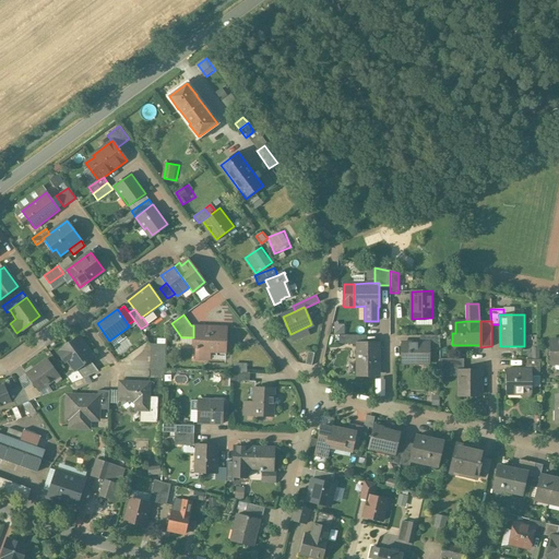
[(336,322),(336,333),(347,334),(347,323),(336,322)]
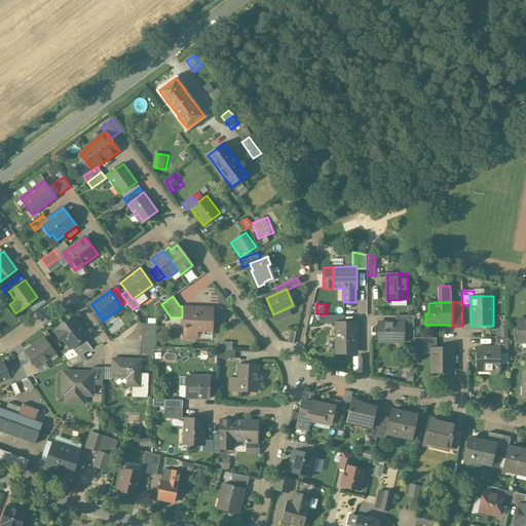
[(211,307),(182,306),(182,317),(181,325),(184,325),(184,338),(197,338),(198,334),(213,335),(214,312),(211,312),(211,307)]
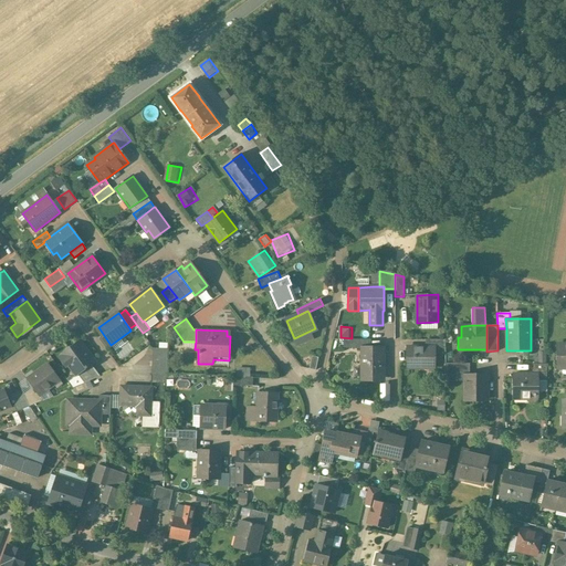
[(371,339),(352,339),(352,348),(362,348),(371,348),(371,339)]
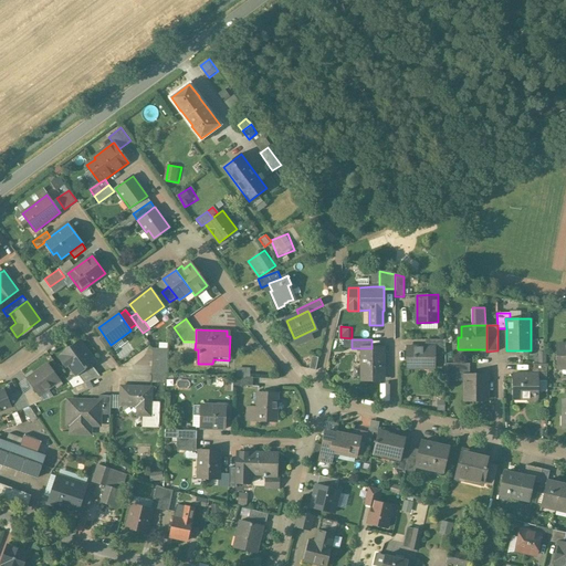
[(80,341),(60,355),(76,376),(77,375),(92,365),(95,362),(80,341)]
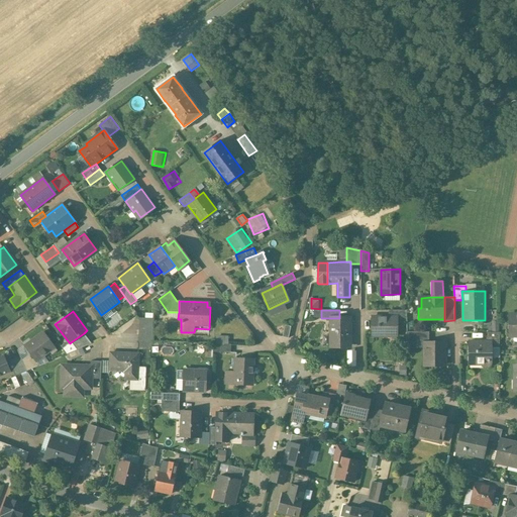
[(389,317),(372,317),(372,336),(389,336),(389,334),(396,334),(396,336),(397,336),(397,326),(395,326),(394,317),(389,317)]
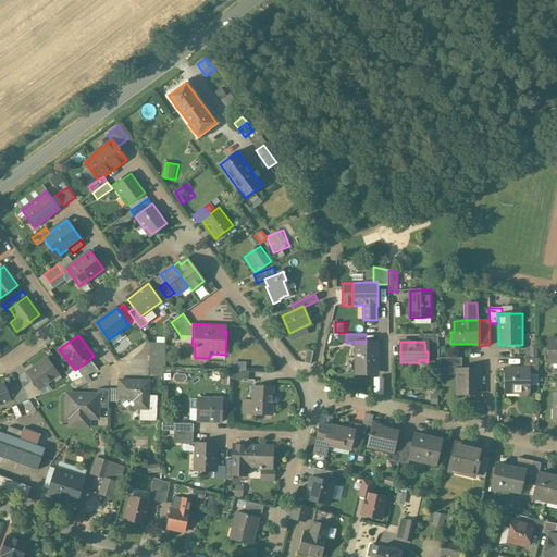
[(165,343),(150,343),(149,368),(150,368),(150,361),(164,362),(165,343)]
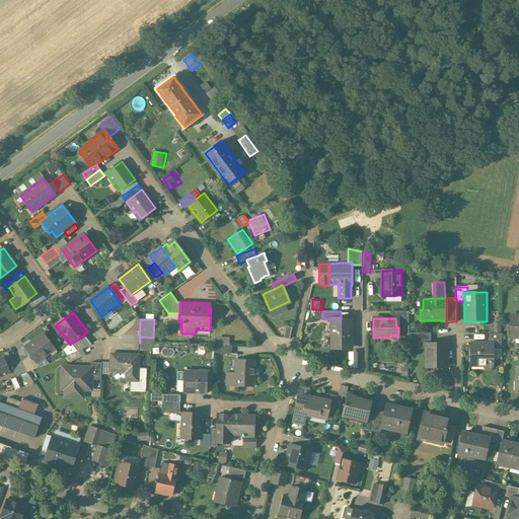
[(341,319),(331,319),(331,347),(352,347),(352,319),(341,319)]
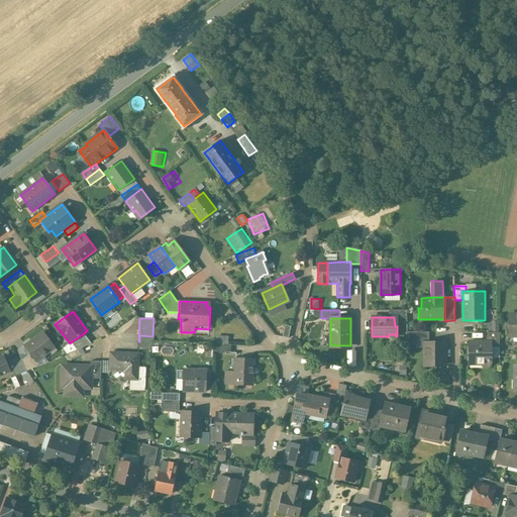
[(291,326),(285,325),(283,336),(288,338),(291,326)]
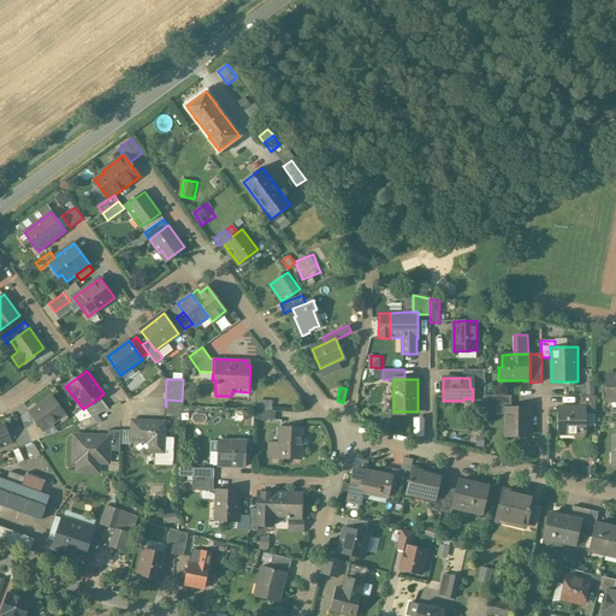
[(52,396),(29,413),(36,421),(42,430),(43,430),(65,414),(52,396)]
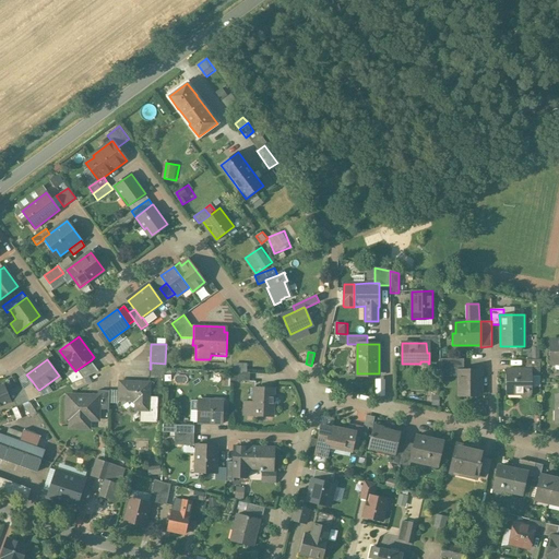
[(463,359),(440,359),(440,375),(459,375),(459,370),(463,370),(463,359)]
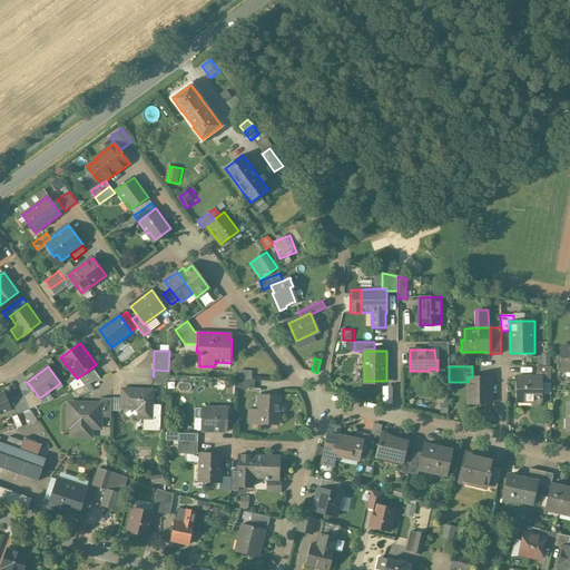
[(551,366),(537,366),(537,376),(542,376),(542,383),(551,383),(551,366)]
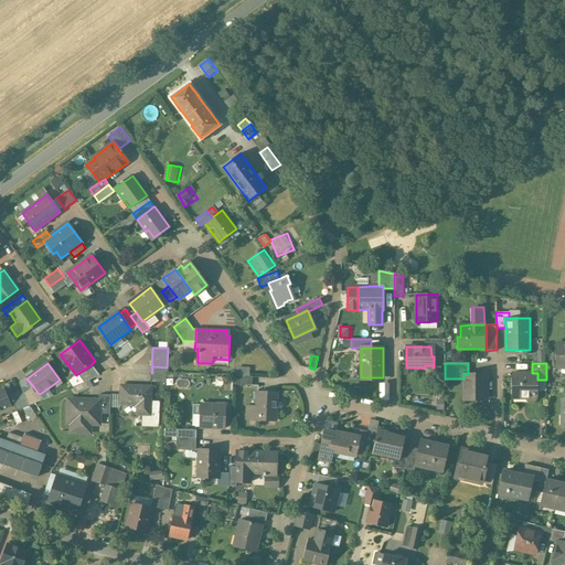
[(92,364),(77,374),(84,382),(100,375),(92,364)]
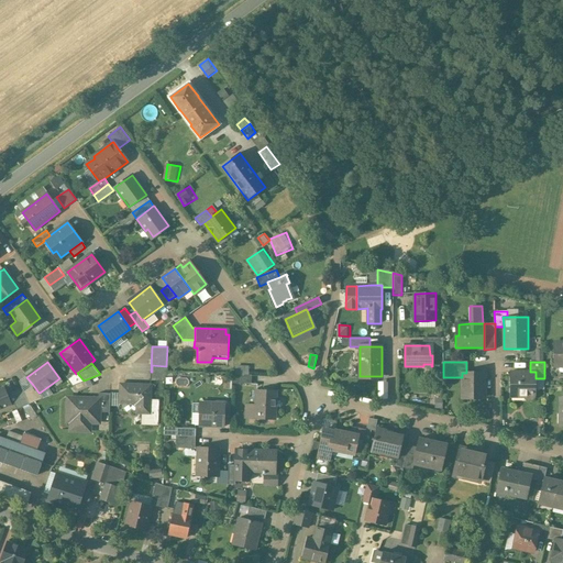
[(152,372),(151,372),(151,381),(166,382),(166,373),(152,372)]
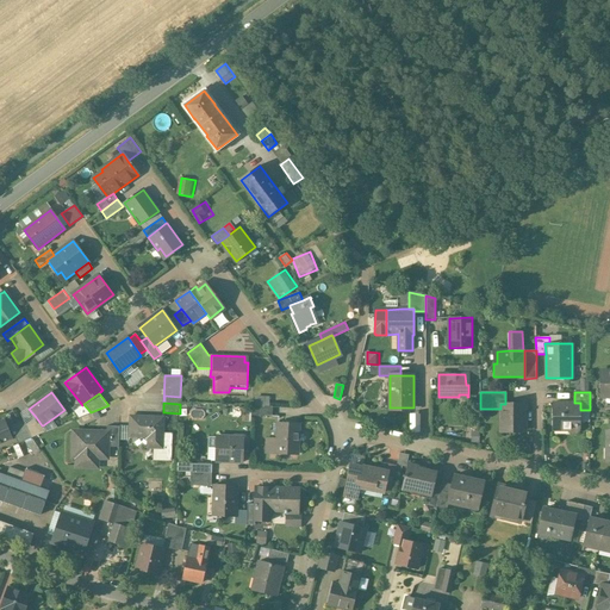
[(574,403),(553,403),(553,430),(568,430),(568,431),(571,433),(572,434),(574,434),(577,434),(578,433),(579,431),(579,430),(580,429),(580,410),(580,403),(574,403)]
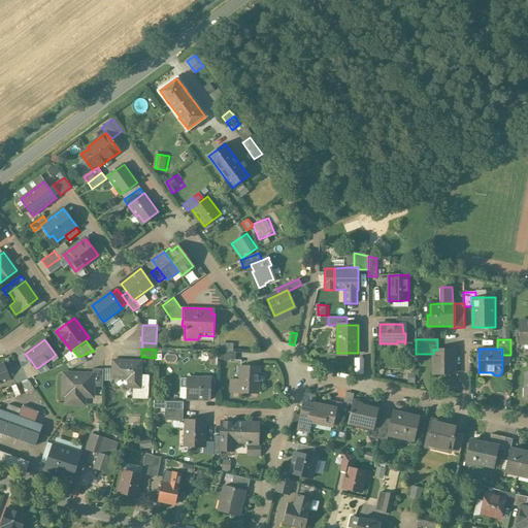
[(437,350),(433,350),(433,354),(433,372),(454,372),(454,350),(437,350)]
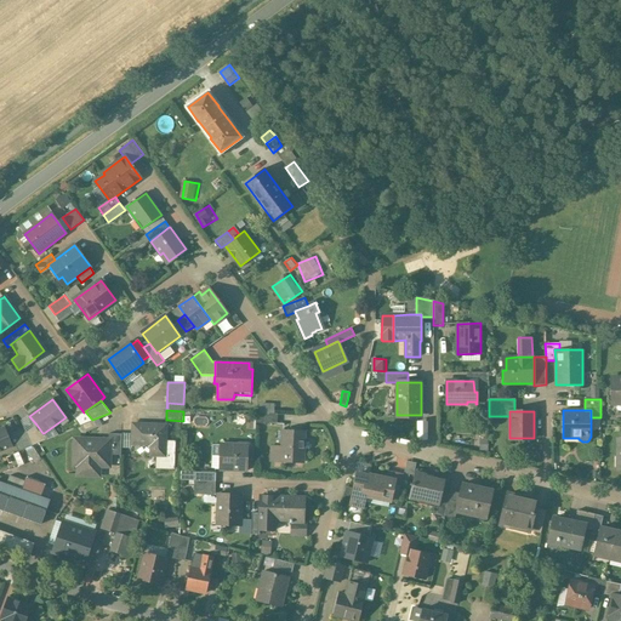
[(278,414),(256,412),(256,423),(277,423),(278,414)]
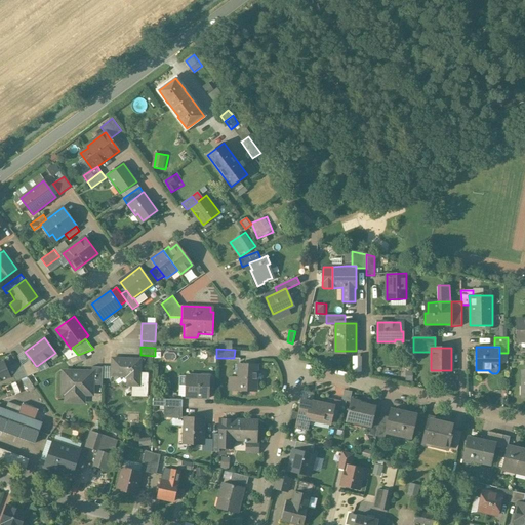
[(140,359),(112,358),(112,375),(128,375),(127,385),(132,386),(139,386),(140,373),(140,359)]
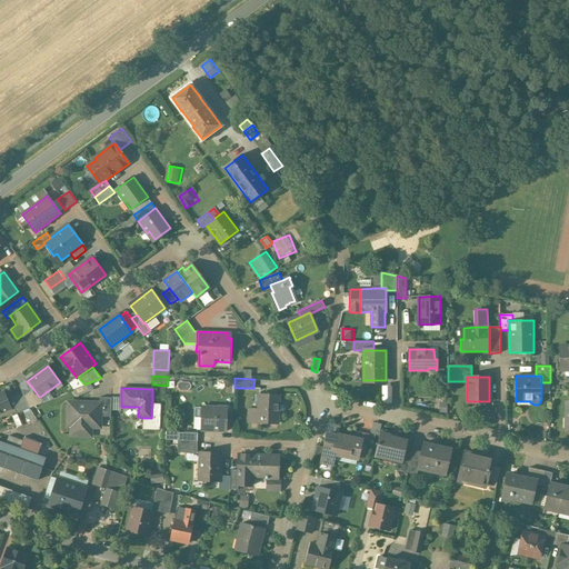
[(9,389),(0,392),(0,413),(15,408),(19,407),(15,396),(12,397),(9,389)]
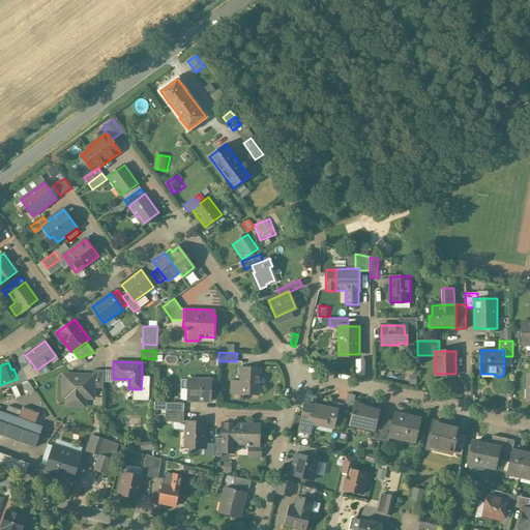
[(31,362),(23,369),(28,380),(40,375),(37,370),(36,370),(31,362)]
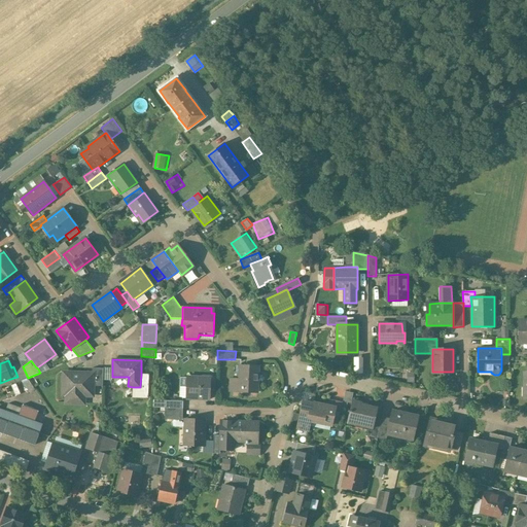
[(22,363),(13,366),(18,377),(13,378),(15,383),(28,378),(23,366),(22,363)]
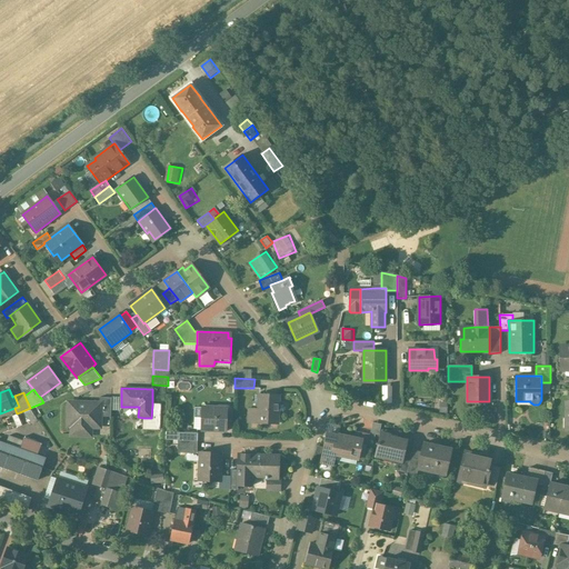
[(279,396),(259,395),(259,409),(252,409),(251,422),(262,423),(262,420),(277,421),(277,423),(278,423),(279,396)]
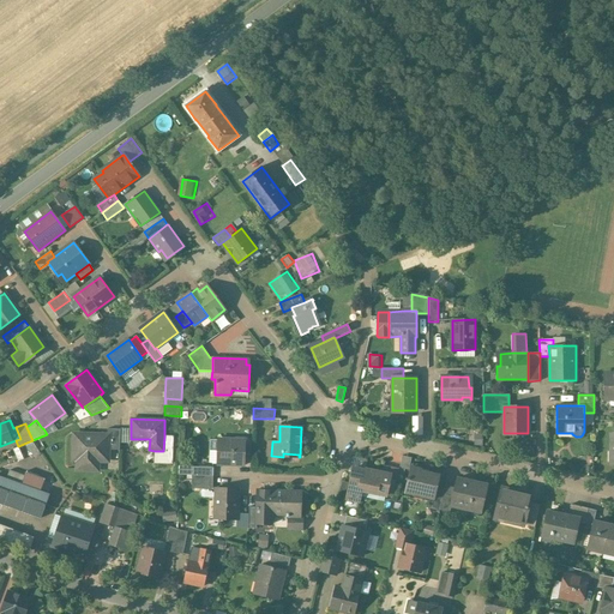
[(120,429),(108,428),(107,435),(108,435),(108,450),(120,450),(120,429)]
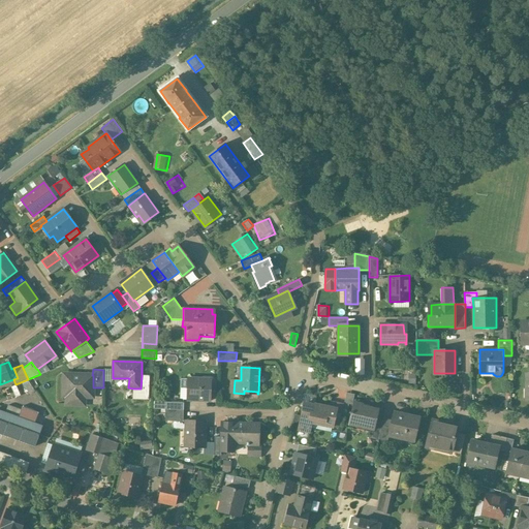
[(92,375),(64,375),(63,396),(67,396),(67,404),(84,404),(84,397),(92,397),(93,387),(93,375),(92,375)]
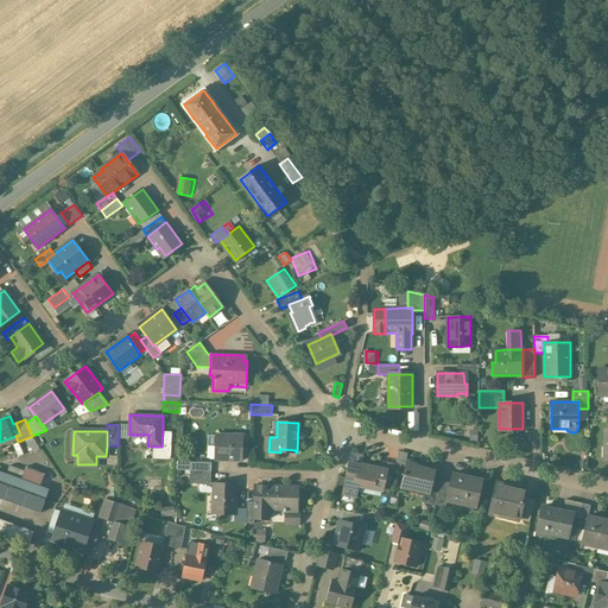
[(163,432),(162,447),(153,447),(153,458),(170,458),(171,432),(163,432)]
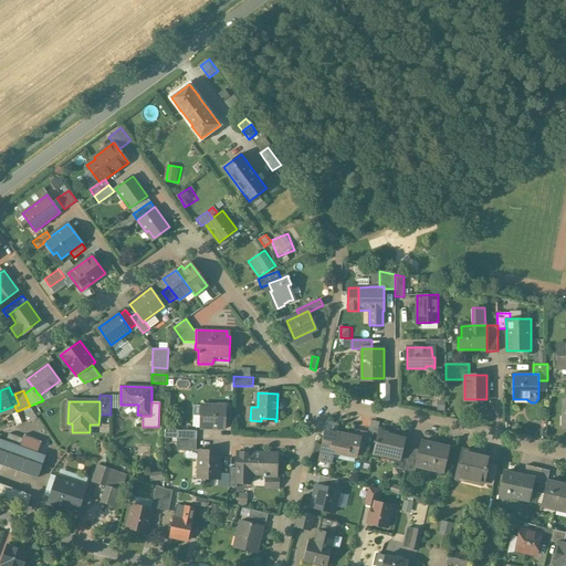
[(226,406),(201,405),(200,406),(201,406),(200,427),(200,428),(226,429),(226,406)]
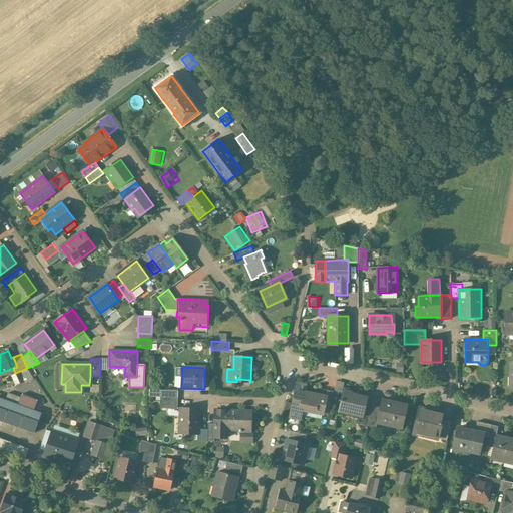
[(334,392),(327,390),(326,397),(327,397),(325,408),(330,409),(334,392)]
